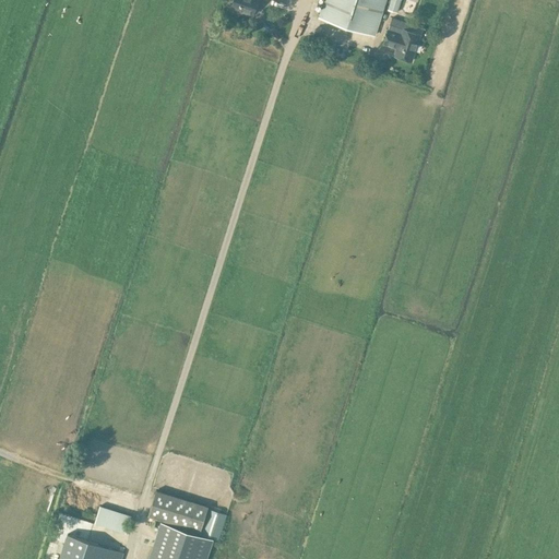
[(265,0),(233,0),(232,8),(232,9),(237,10),(239,10),(253,14),(258,0),(264,0),(266,0),(265,0)]
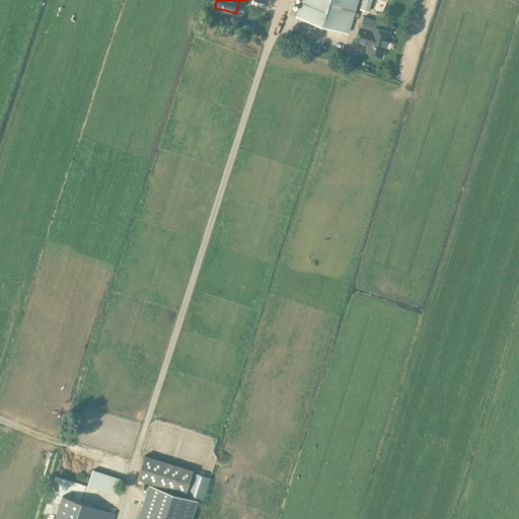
[(357,0),(302,0),(297,16),(347,32),(357,0)]
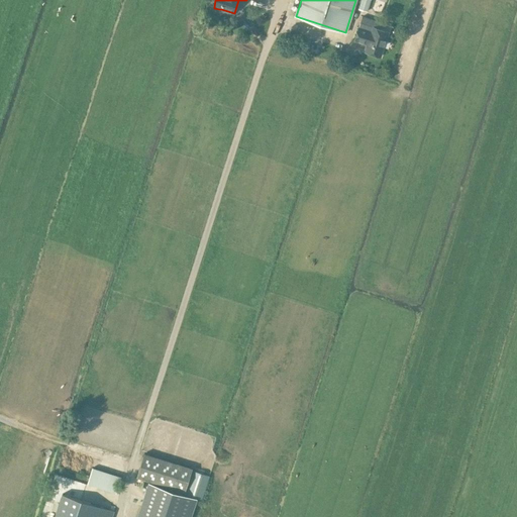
[(368,11),(371,0),(360,0),(358,9),(368,11)]
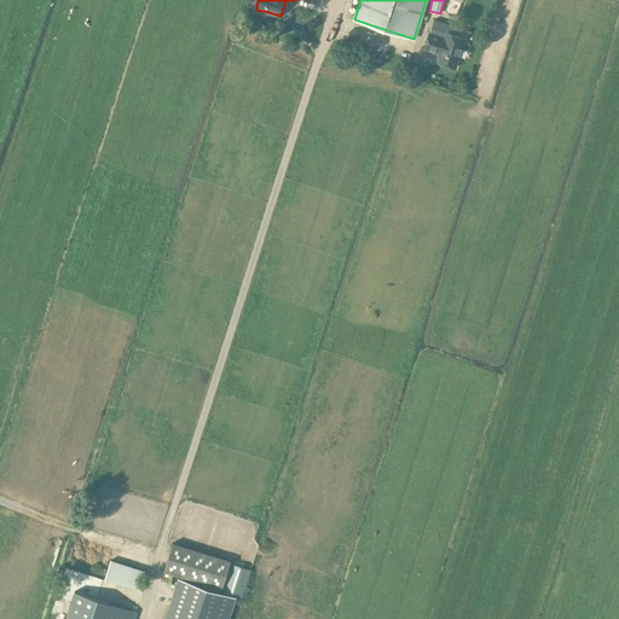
[(466,38),(446,32),(445,38),(429,33),(424,47),(440,52),(437,62),(456,68),(466,38)]
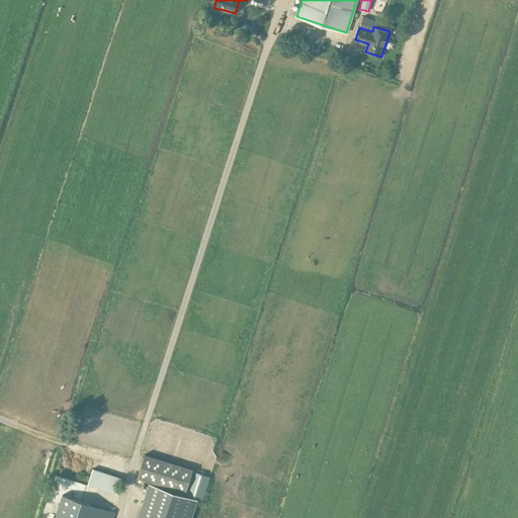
[(145,454),(138,478),(185,493),(193,469),(145,454)]
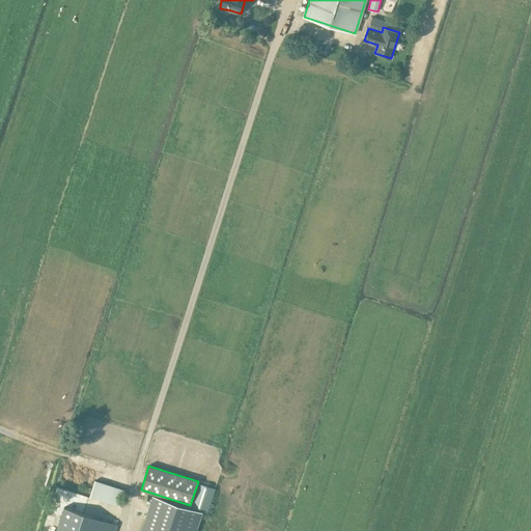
[(95,480),(90,497),(119,506),(124,490),(95,480)]
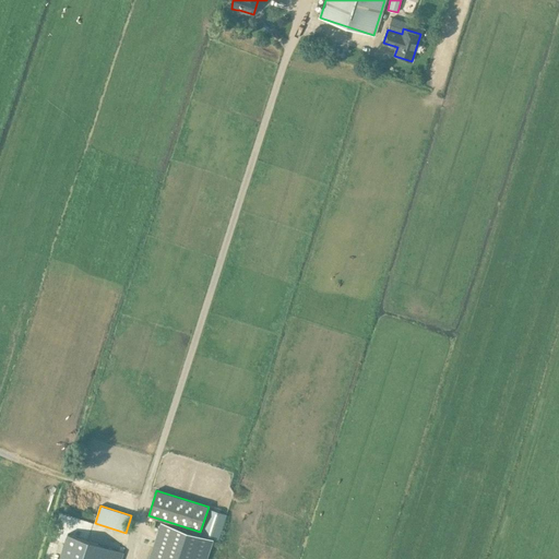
[(206,558),(213,538),(161,522),(149,558),(206,558)]
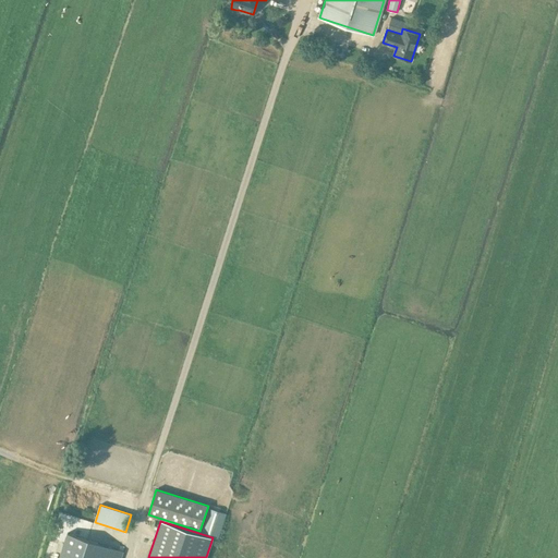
[(121,557),(123,552),(68,533),(59,557),(121,557)]
